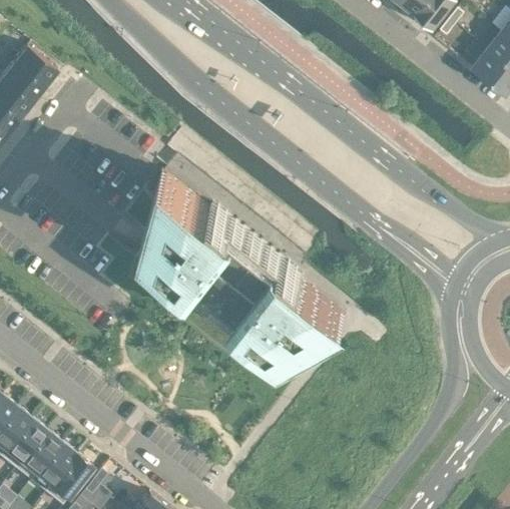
[(417,15),(429,0),(403,0),(401,3),(417,15)]
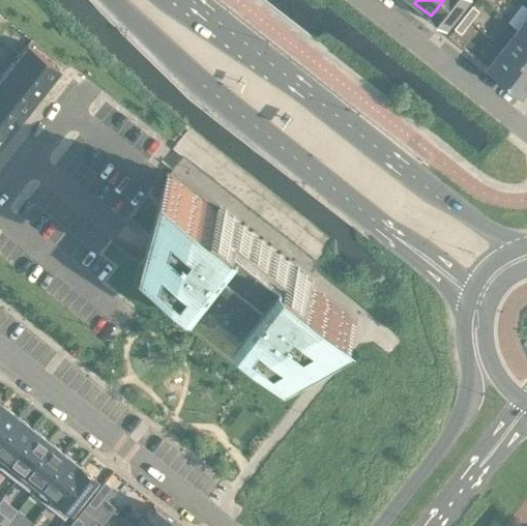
[(449,30),(473,0),(443,0),(431,16),(449,30)]
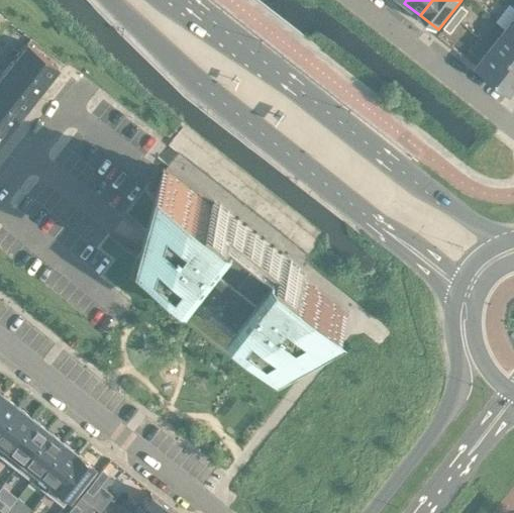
[(471,13),(464,7),(454,19),(461,24),(471,13)]
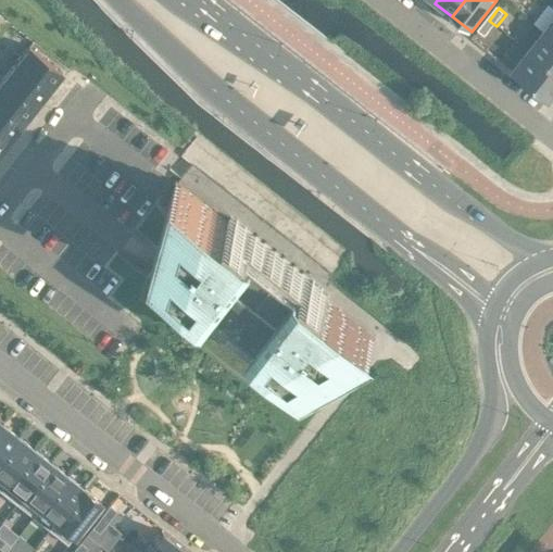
[(487,38),(497,26),(489,21),(479,33),(487,38)]
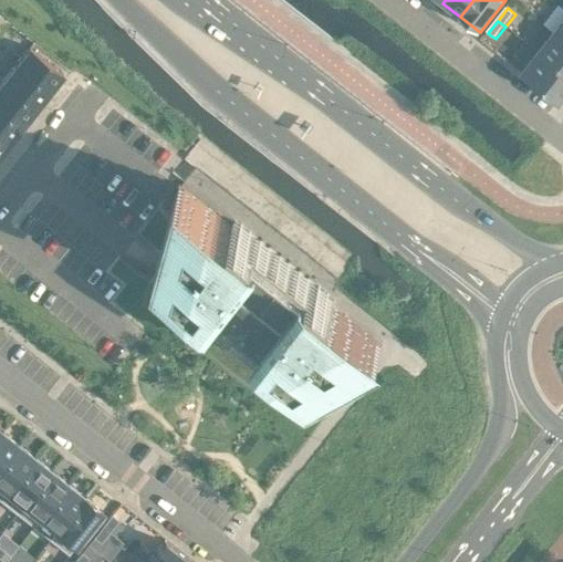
[(562,41),(555,35),(540,54),(562,73),(562,41)]
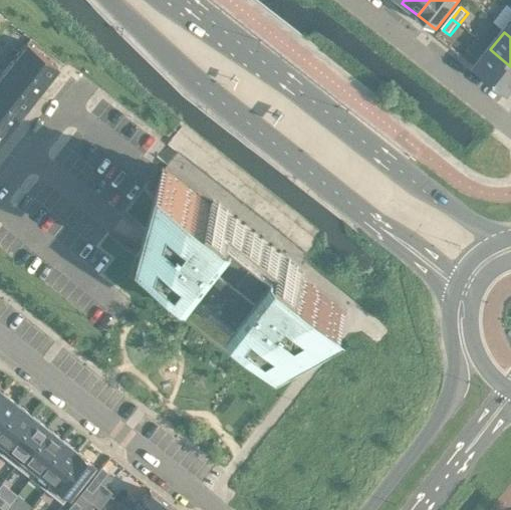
[(46,87),(59,70),(28,46),(15,62),(46,87)]
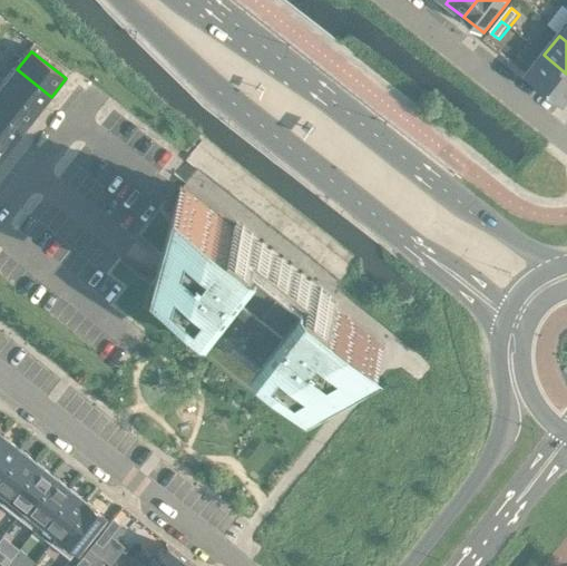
[(565,106),(566,104),(566,74),(544,55),(527,76),(565,106)]
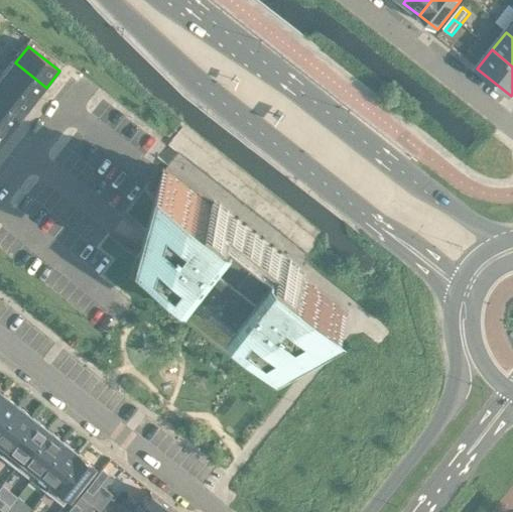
[(15,62),(2,79),(33,104),(46,88),(15,62)]
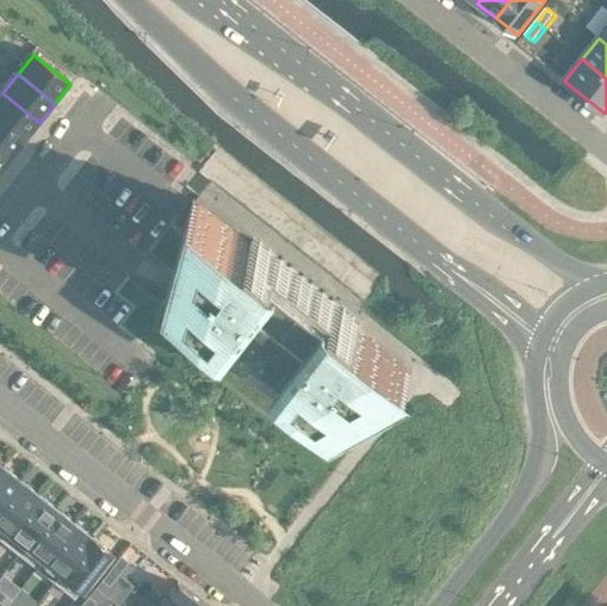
[(0,122),(24,142),(39,123),(2,93),(0,96),(0,122)]
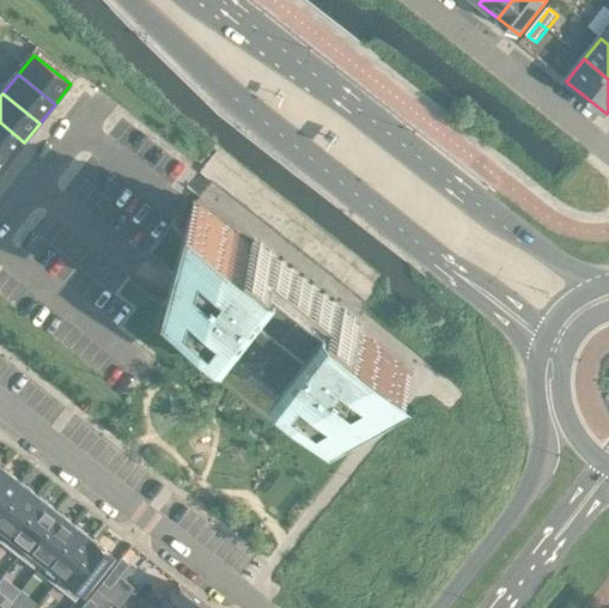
[(0,153),(10,162),(24,143),(0,122),(0,153)]
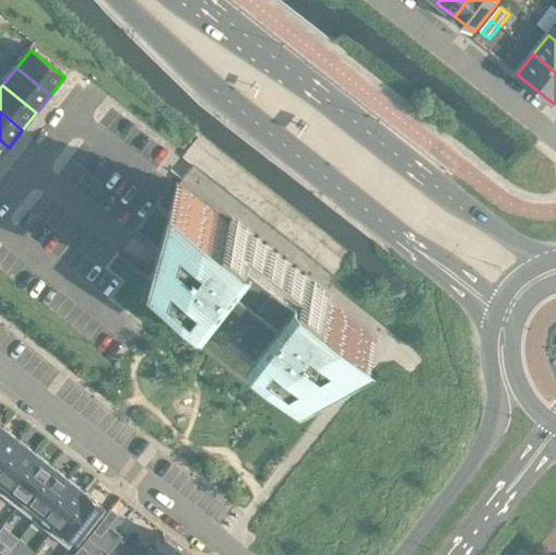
[(121,257),(120,258),(121,259),(150,281),(142,305),(272,408),(288,398),(292,403),(318,388),(316,382),(317,381),(317,380),(321,378),(346,363),(347,364),(349,363),(354,361),(379,345),(375,341),(328,304),(332,299),(327,295),(317,286),(308,280),(306,278),(299,272),(297,271),(288,264),(286,262),(280,258),(279,256),(269,249),(268,248),(261,243),(259,240),(250,234),(239,225),(239,226),(234,222),(231,226),(185,191),(184,189),(181,188),(180,188),(179,186),(169,215),(168,220),(167,222),(169,223),(161,250),(158,256),(137,239),(137,238),(134,240),(135,240),(163,262),(150,279),(122,257),(121,257)]
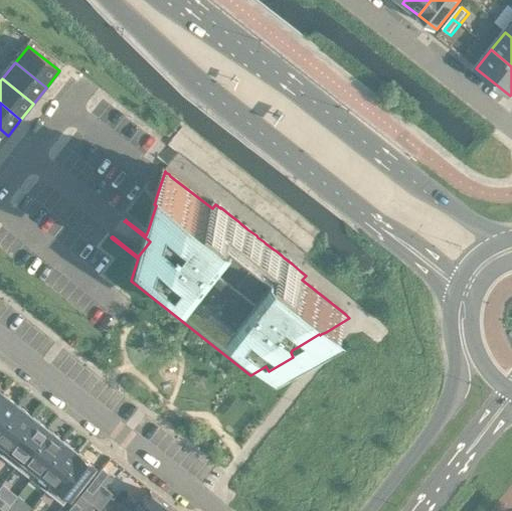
[(4,396),(2,394),(0,397),(0,429),(17,406),(9,400),(10,399),(9,399),(8,399),(5,397),(6,396),(5,395),(4,396)]
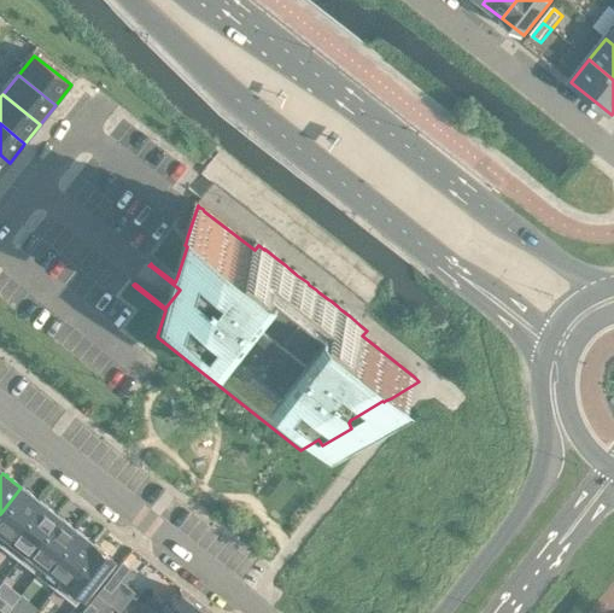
[(21,488),(0,514),(0,532),(10,539),(39,502),(30,495),(30,494),(29,494),(24,491),(25,490),(24,489),(23,490),(21,488)]
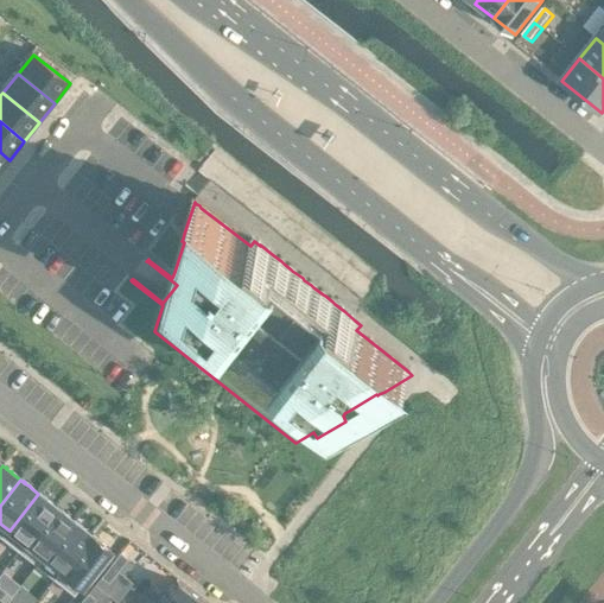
[(38,494),(10,531),(26,545),(19,553),(20,554),(56,508),(48,501),(48,500),(46,500),(42,497),(43,496),(42,495),(40,496),(38,494)]
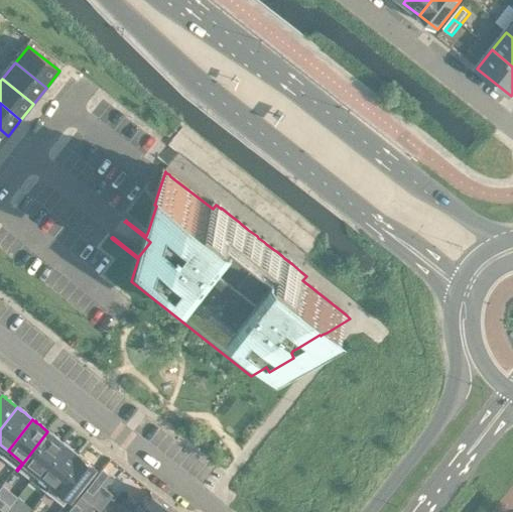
[(55,437),(55,436),(54,435),(54,436),(50,434),(51,433),(50,432),(49,433),(47,431),(17,471),(32,483),(62,443),(55,437)]
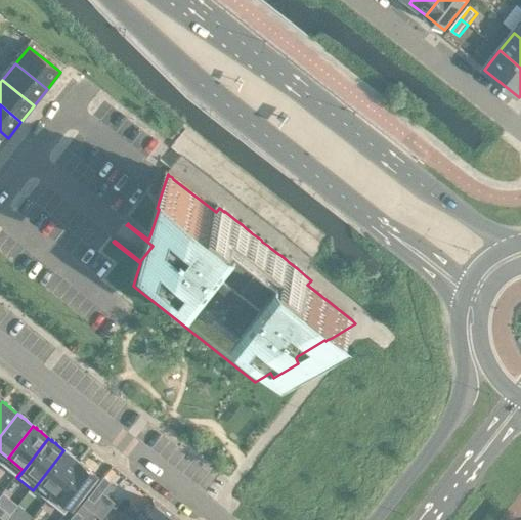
[(40,483),(53,494),(47,502),(48,503),(80,463),(79,462),(79,463),(72,457),(72,456),(71,455),(71,456),(67,452),(68,452),(67,451),(66,452),(63,450),(33,490),(34,490),(40,483)]
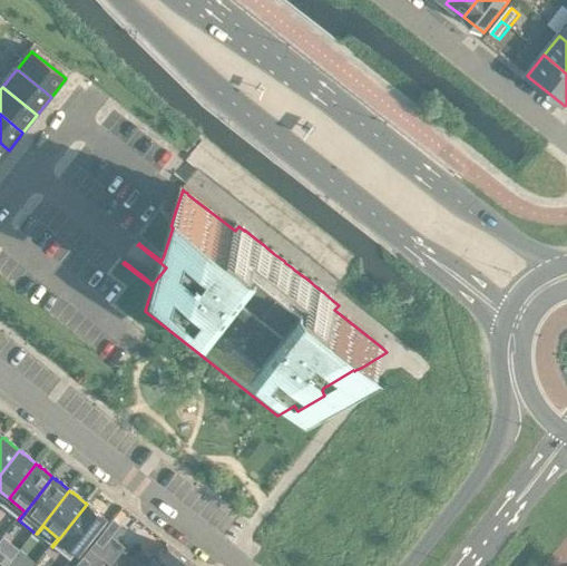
[(87,504),(52,547),(71,562),(105,518),(95,509),(95,508),(94,509),(90,506),(90,505),(89,505),(87,504)]
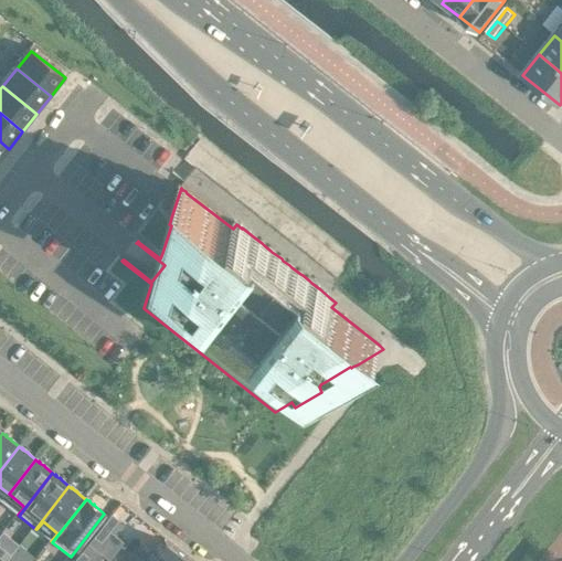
[(114,517),(105,528),(112,533),(120,522),(114,517)]
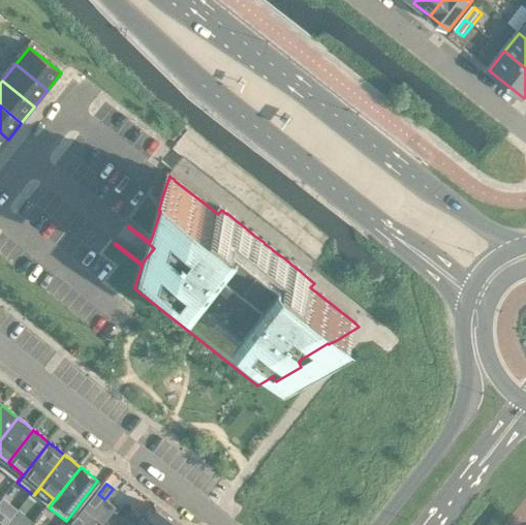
[(89,504),(96,510),(104,499),(98,494),(89,504)]
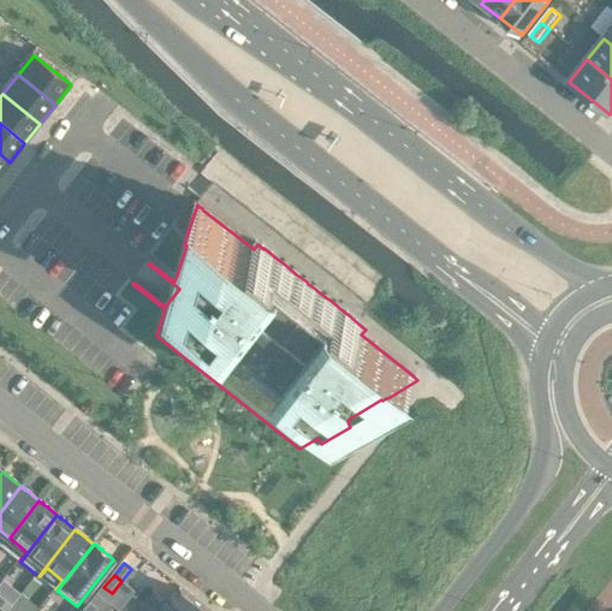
[(205,610),(180,592),(167,610),(205,610)]
